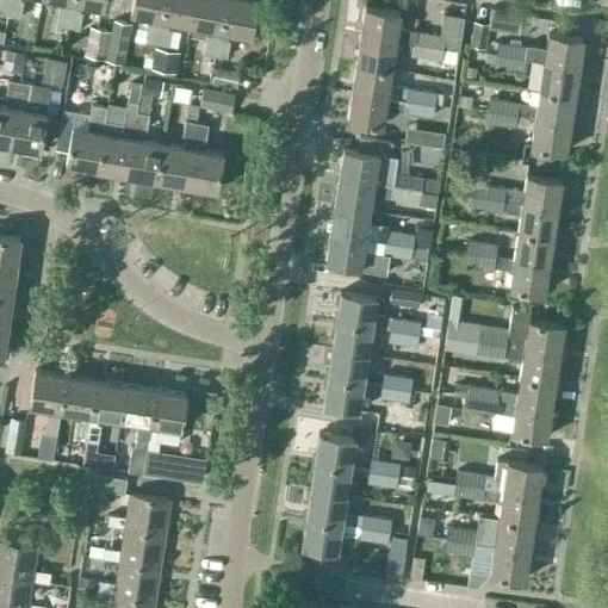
[(1,0),(0,7),(0,16),(10,18),(12,0),(1,0)]
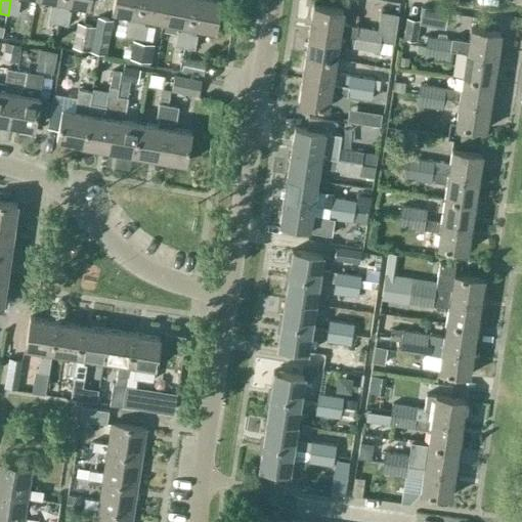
[(19,0),(10,0),(8,15),(19,17),(22,2),(19,2),(19,0)]
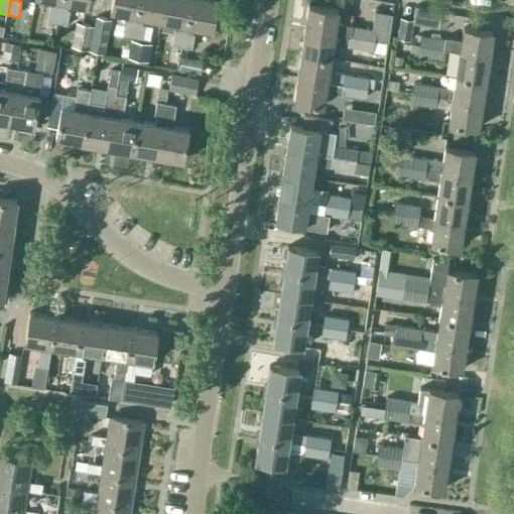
[(48,22),(58,24),(62,0),(44,0),(55,2),(54,9),(51,8),(48,22)]
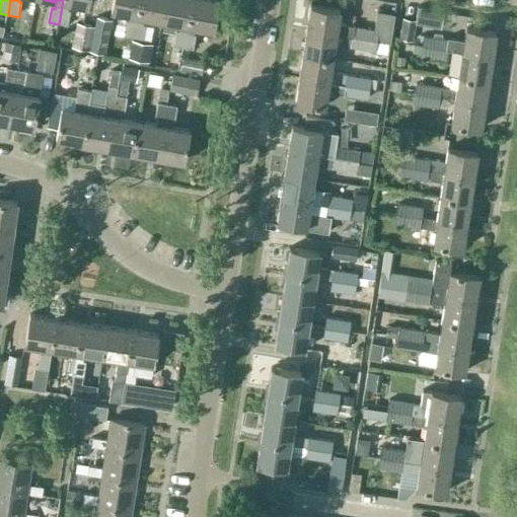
[(63,0),(59,24),(69,26),(72,12),(69,12),(70,5),(88,8),(89,0),(63,0)]
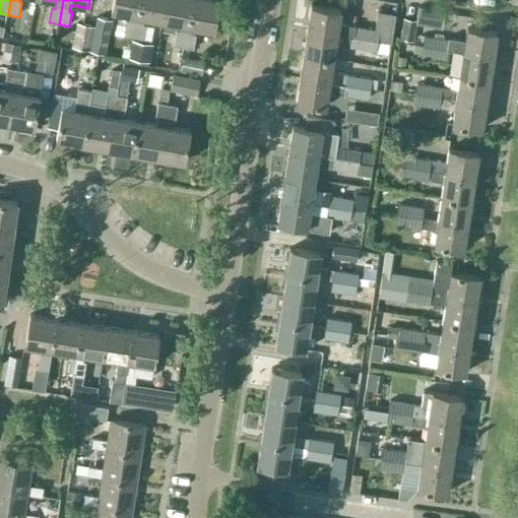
[(125,38),(134,39),(141,0),(115,0),(113,13),(132,17),(130,23),(127,23),(125,38)]
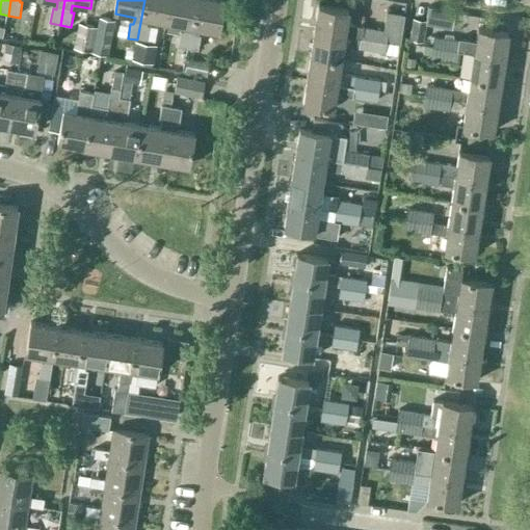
[(150,20),(167,24),(171,0),(144,0),(137,40),(148,42),(151,27),(149,27),(150,20)]
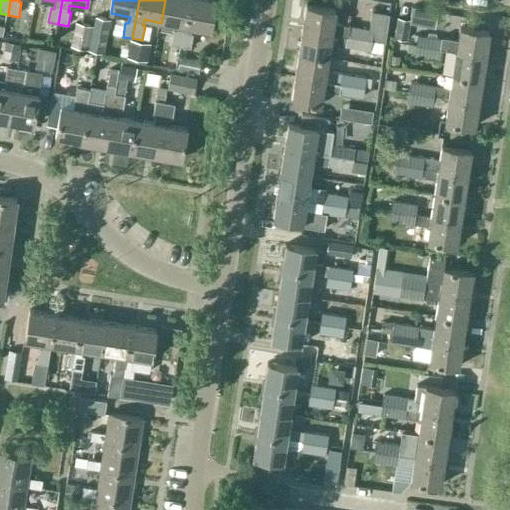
[(182,48),(186,27),(191,0),(165,0),(161,23),(179,26),(178,33),(175,32),(172,46),(182,48)]
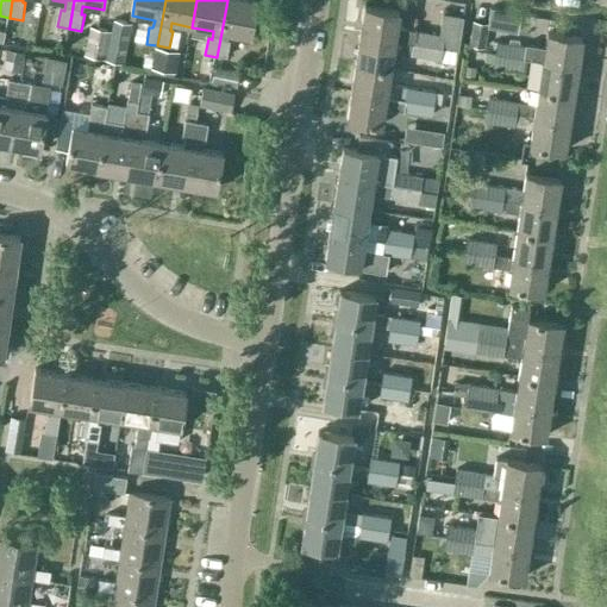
[(252,0),(227,0),(221,32),(217,57),(229,60),(232,43),(229,43),(231,35),(251,38),(258,1),(252,0)]
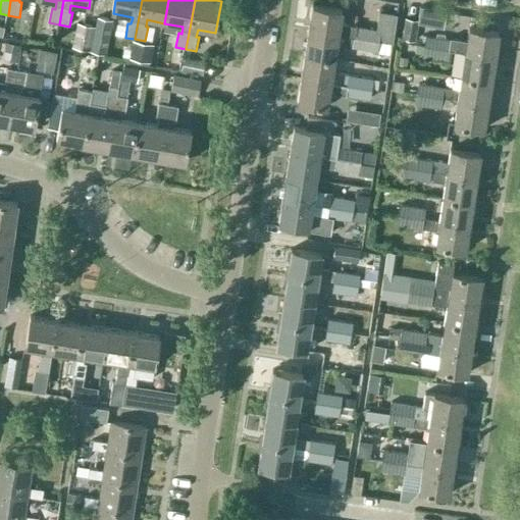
[(313,7),(310,32),(340,37),(380,43),(394,45),(398,15),(380,13),(377,30),(342,24),(344,12),(313,7)]
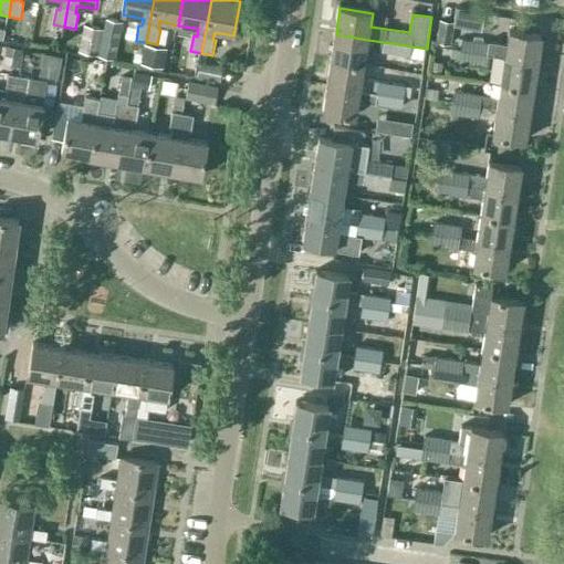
[(104,31),(98,59),(115,62),(124,23),(107,20),(104,31)]
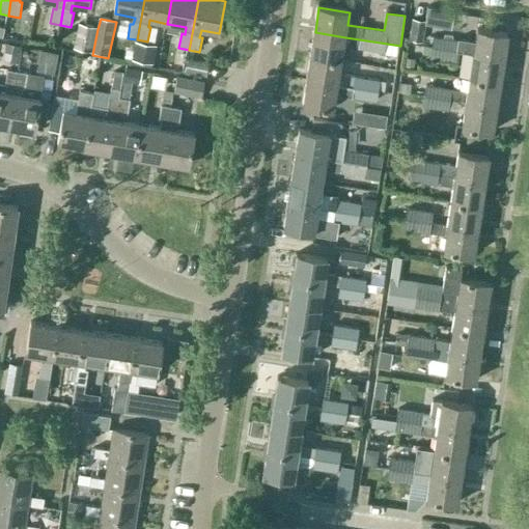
[(423,44),(426,22),(414,20),(411,42),(423,44)]
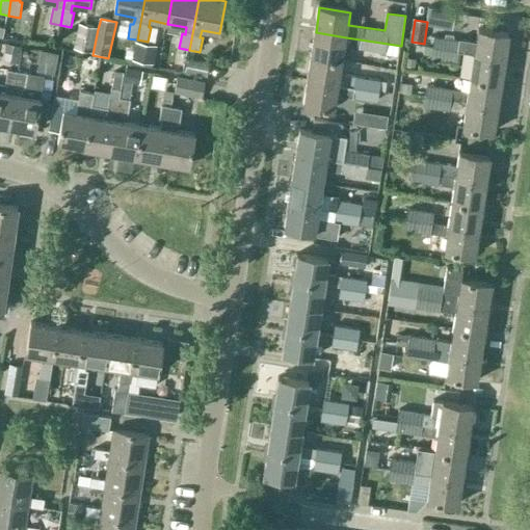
[(93,55),(98,29),(80,25),(74,51),(93,55)]
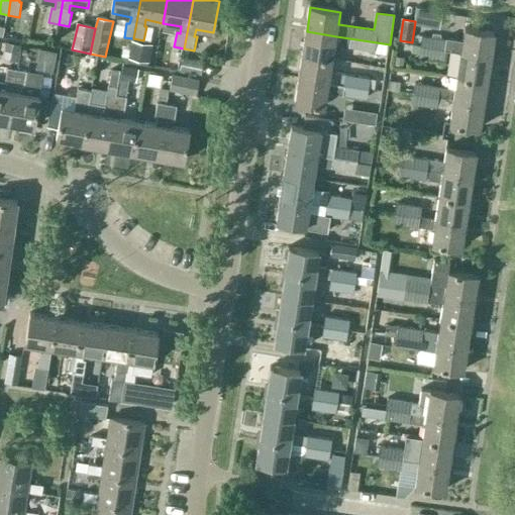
[(423,37),(422,47),(445,52),(461,54),(492,59),(495,34),(466,29),(464,43),(423,37)]
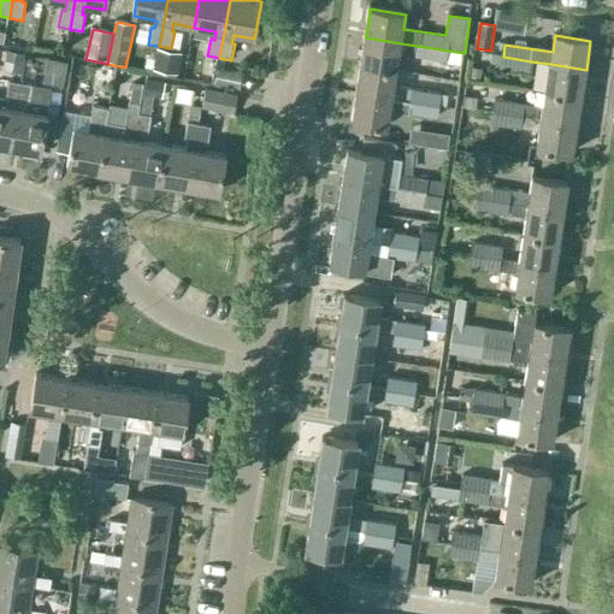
[(366,37),(361,66),(396,71),(399,55),(447,63),(449,51),(420,47),(401,43),(366,37)]
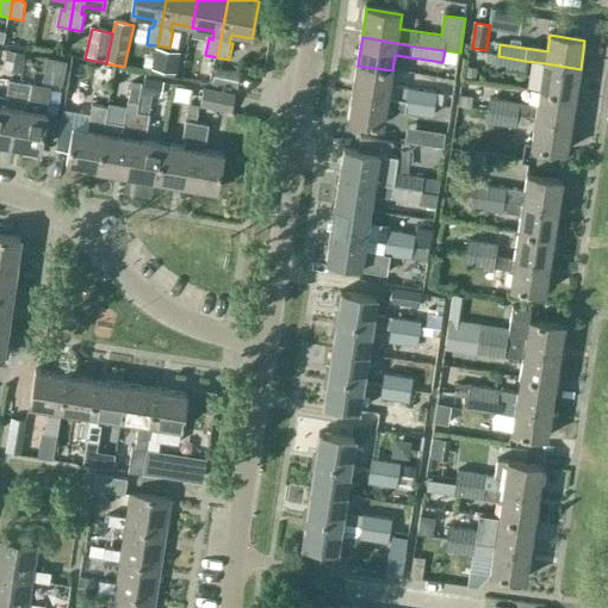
[(22,54),(20,73),(47,73),(47,54),(22,54)]
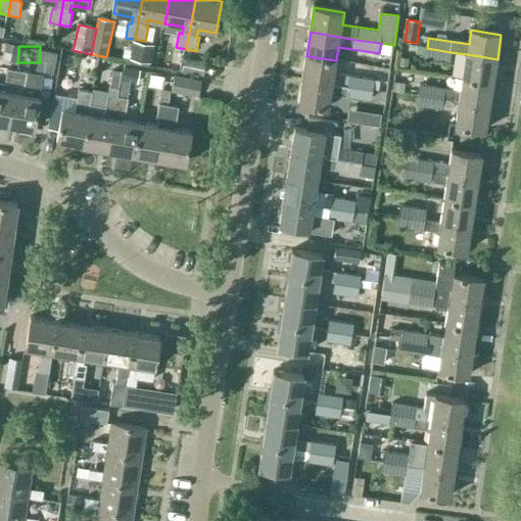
[(450,62),(451,52),(427,48),(425,58),(450,62)]
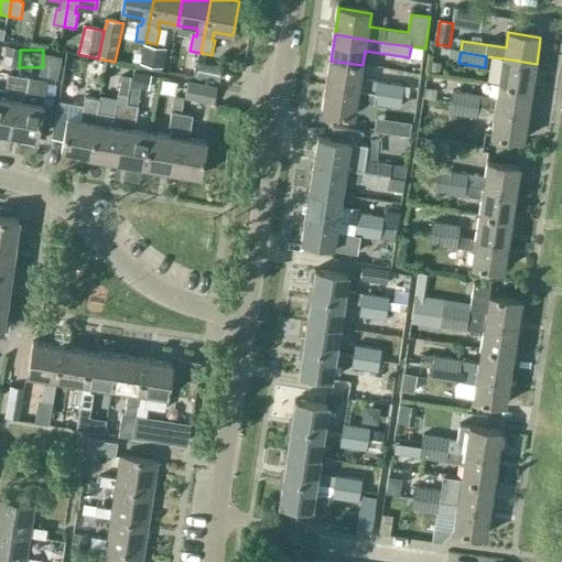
[(504,58),(500,85),(532,89),(537,64),(504,58)]
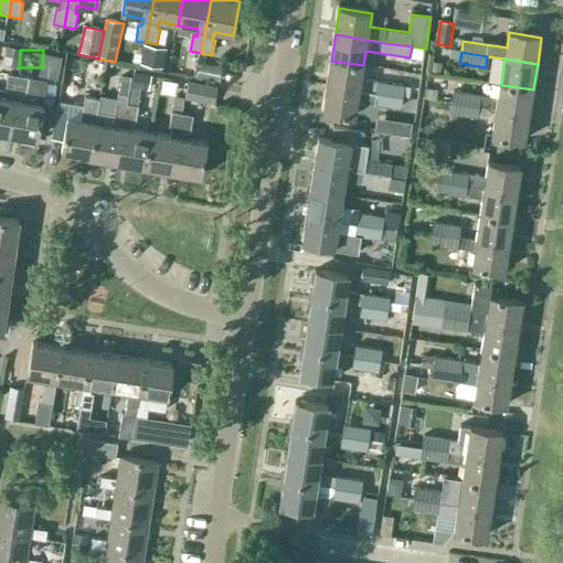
[(83,63),(68,61),(64,83),(78,85),(83,63)]
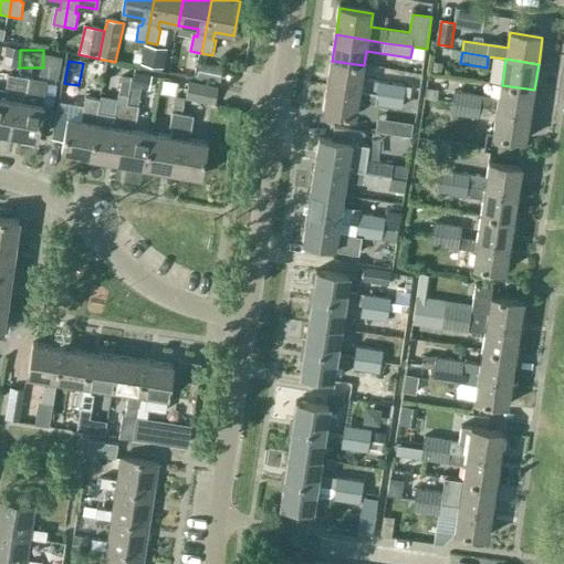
[(332,61),(327,86),(362,92),(404,98),(406,87),(362,81),(364,65),(332,61)]
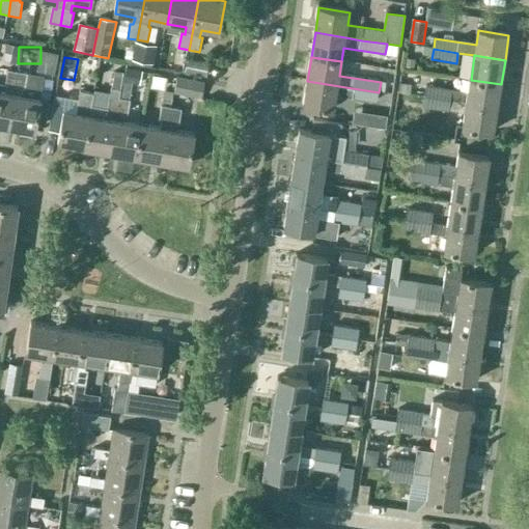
[(206,78),(210,64),(188,61),(186,74),(206,78)]
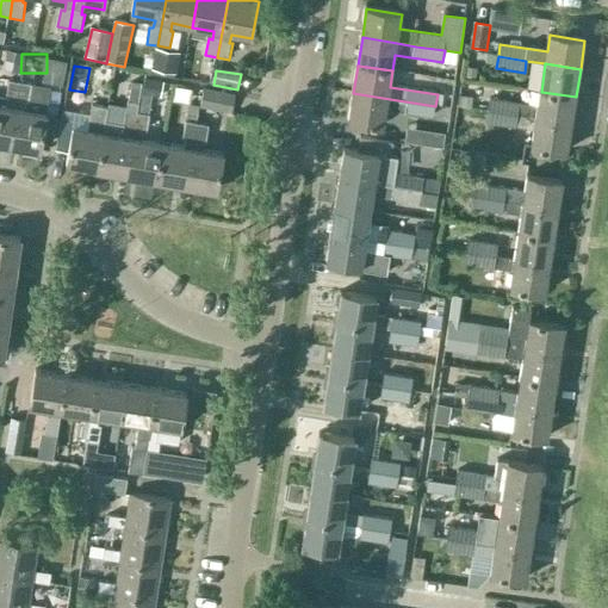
[(17,109),(20,84),(10,81),(7,98),(10,99),(8,107),(0,105),(0,144),(11,147),(17,109)]
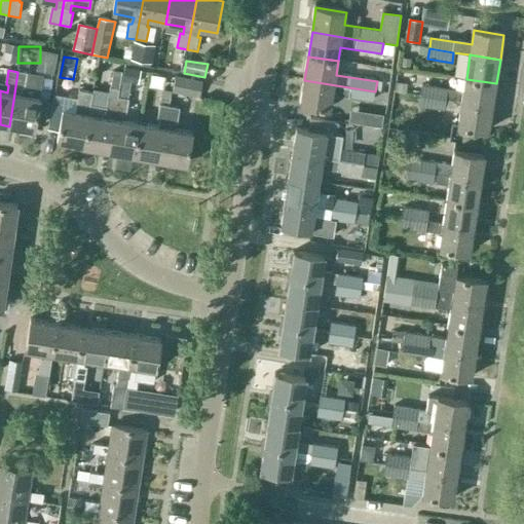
[(44,77),(29,74),(17,72),(14,94),(9,126),(35,131),(44,77)]
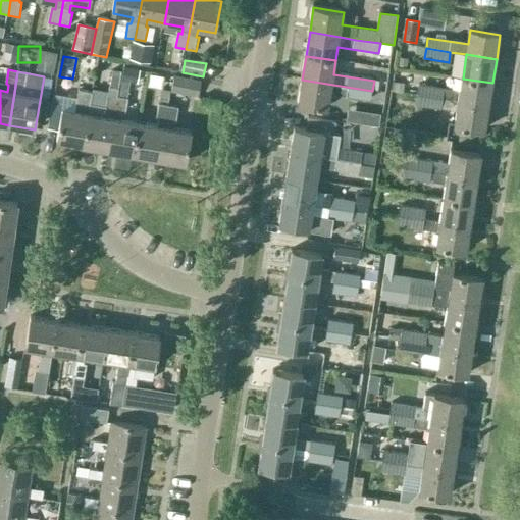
[(199,98),(202,83),(175,78),(172,93),(199,98)]
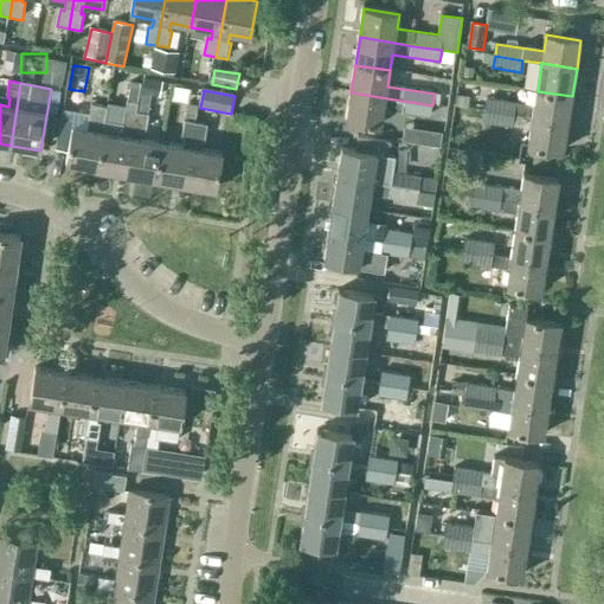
[(488,100),(486,111),(567,124),(572,96),(538,91),(534,107),(488,100)]
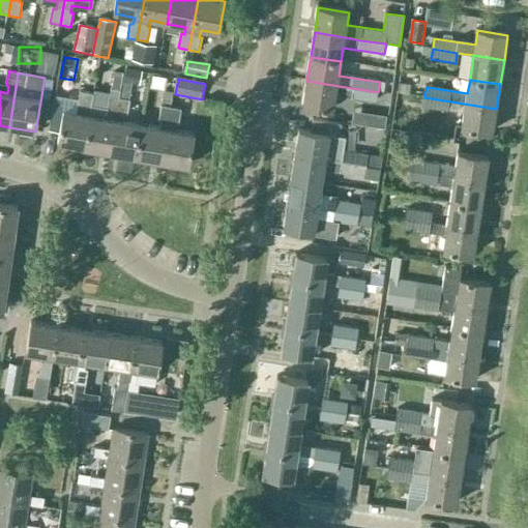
[(354,89),(339,86),(306,81),(303,106),(333,111),(335,96),(377,103),(378,92),(354,89)]
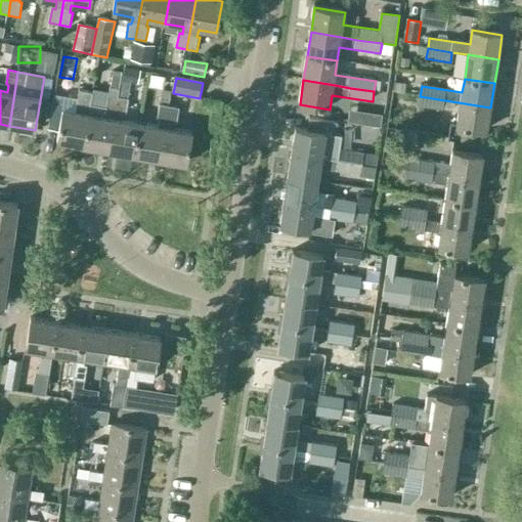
[(115,120),(119,97),(118,97),(120,90),(111,88),(106,107),(90,104),(89,115),(85,138),(83,146),(110,151),(115,120)]
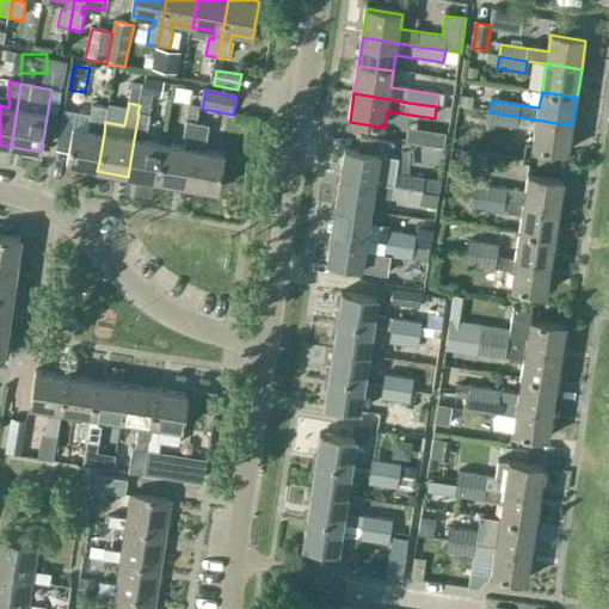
[(97,171),(99,161),(104,134),(105,122),(108,109),(93,106),(88,131),(74,129),(67,166),(97,171)]
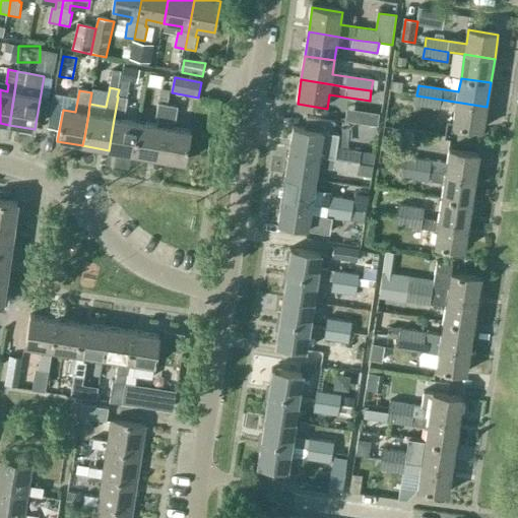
[(172,92),(162,90),(156,119),(159,119),(157,126),(139,123),(134,154),(159,159),(165,127),(169,106),(172,92)]
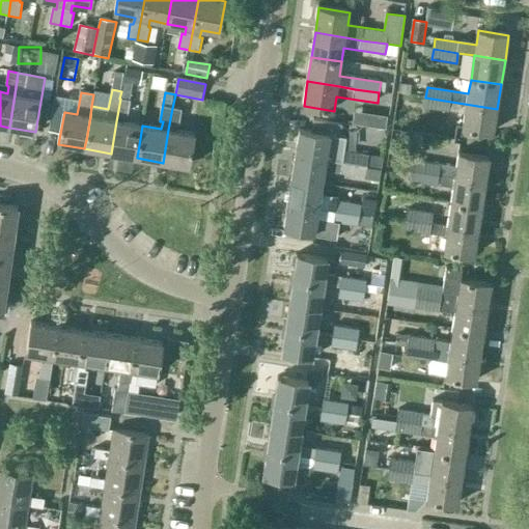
[(494,134),(497,109),(425,98),(424,108),(465,114),(463,129),(494,134)]
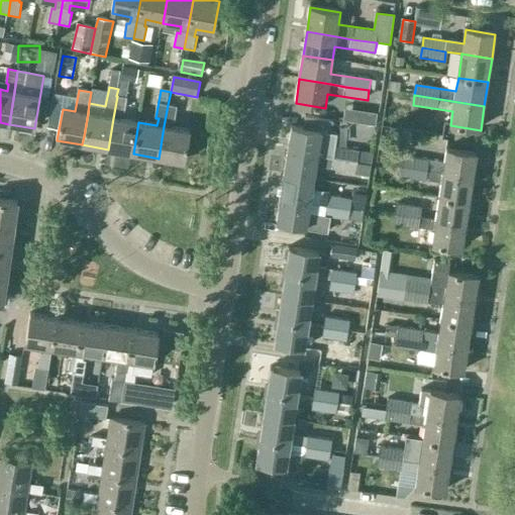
[(133,153),(138,122),(121,119),(122,112),(125,113),(127,98),(117,96),(113,118),(108,149),(133,153)]
